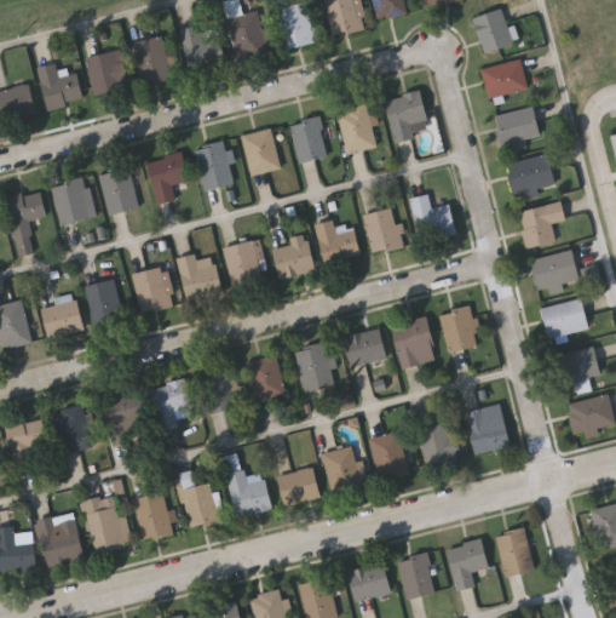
[(322,0),(356,0),(363,28),(332,35),(322,0)]
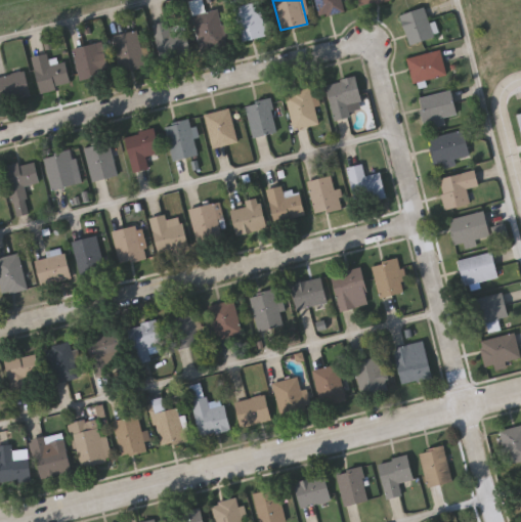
[(316,16),(313,0),(340,0),(342,11),(316,16)]
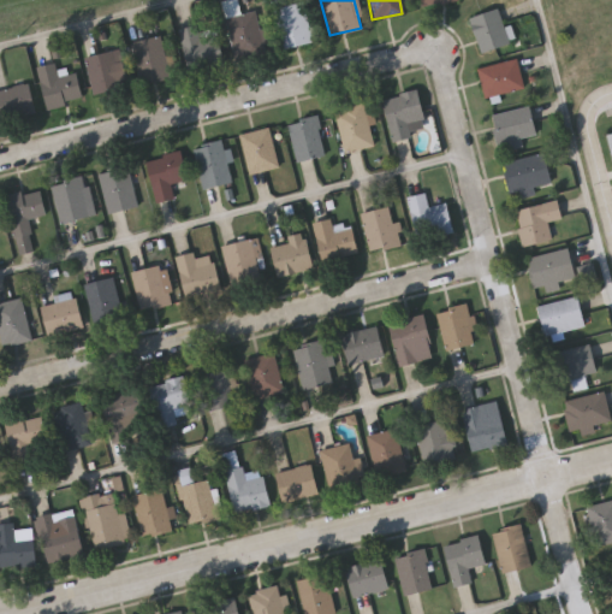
[(421,0),(423,12),(461,4),(459,0),(421,0)]
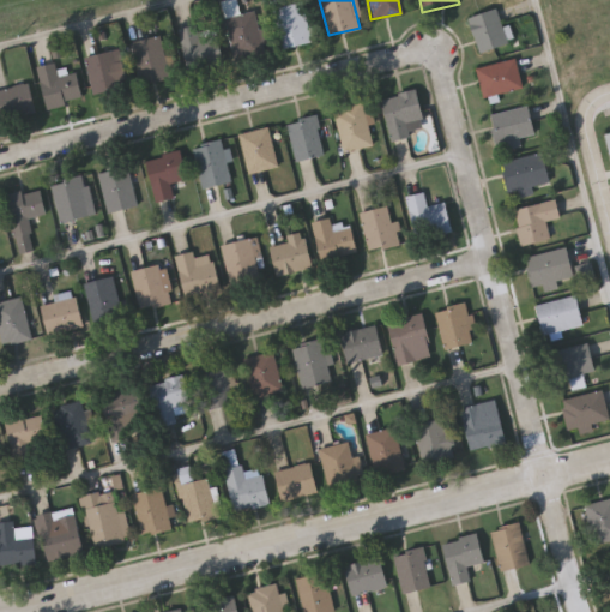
[(312,41),(282,49),(272,9),(302,1),(312,41)]
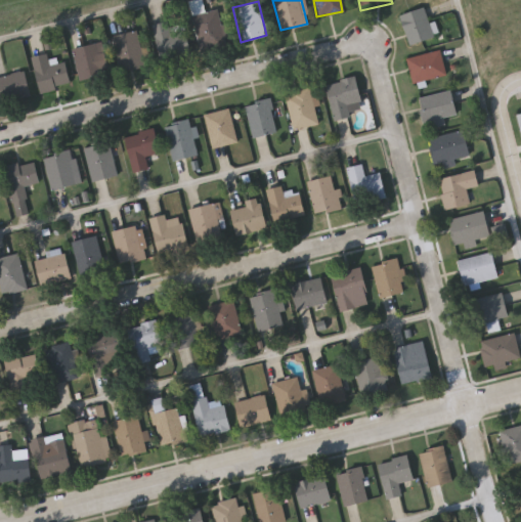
[(398,15),(424,7),(434,37),(408,45),(398,15)]
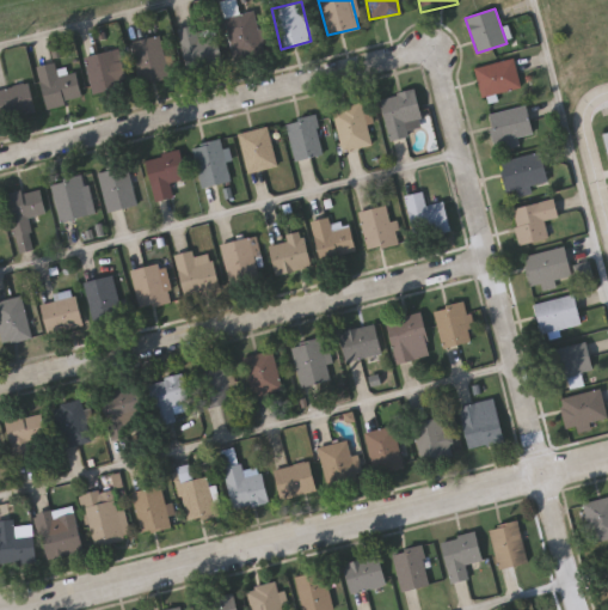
[(221,62),(185,71),(177,29),(195,25),(196,31),(214,28),(221,62)]
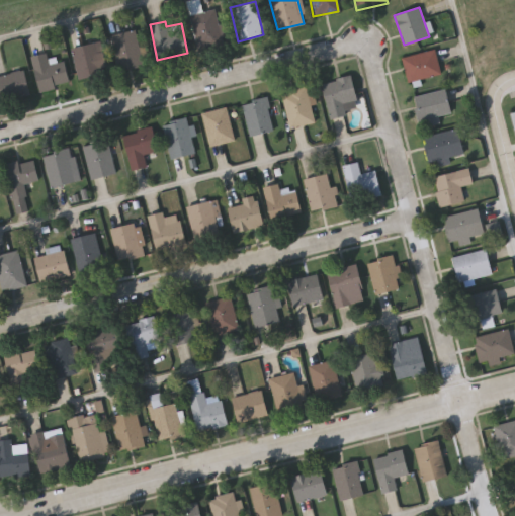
[(117,72),(109,35),(135,30),(143,66),(117,72)]
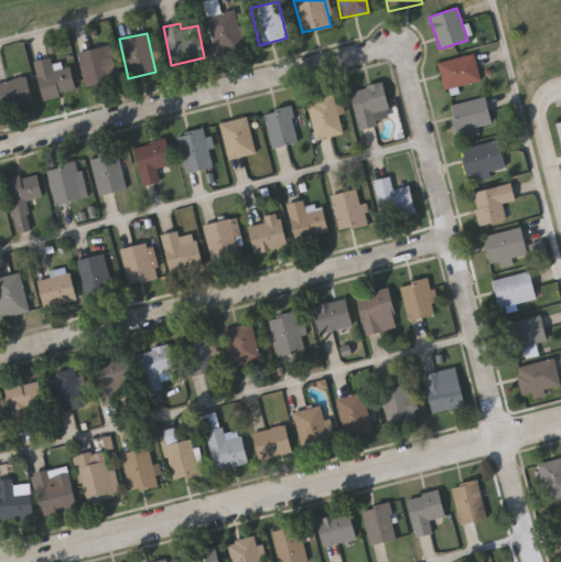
[(116,79),(84,86),(77,52),(109,45),(116,79)]
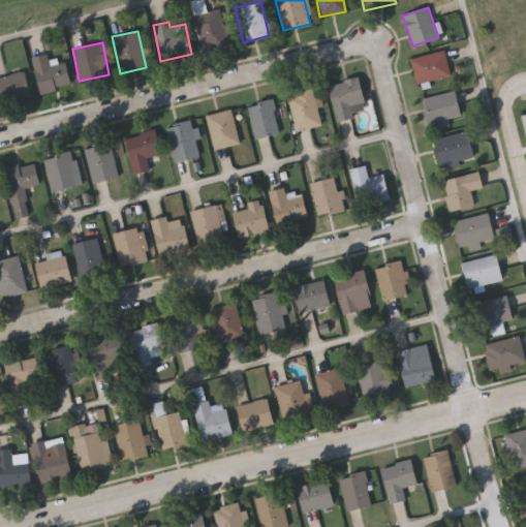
[(409,59),(442,50),(450,75),(416,85),(409,59)]
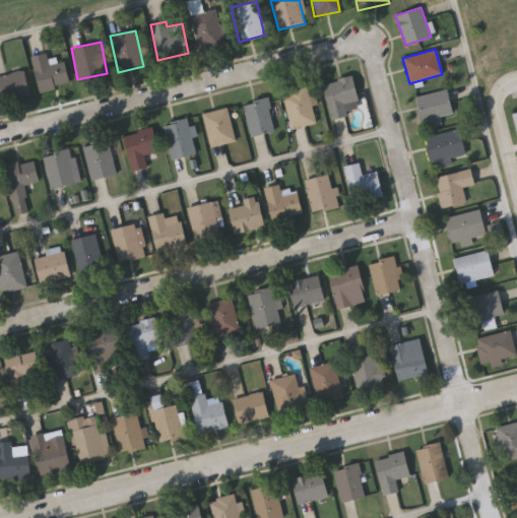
[(64,61),(68,84),(38,90),(30,56),(46,54),(48,64),(64,61)]
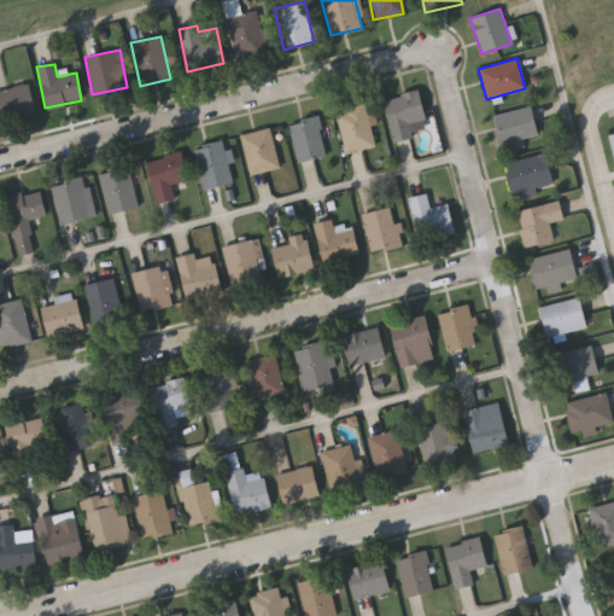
[(0,89),(27,83),(35,114),(0,123),(0,89)]
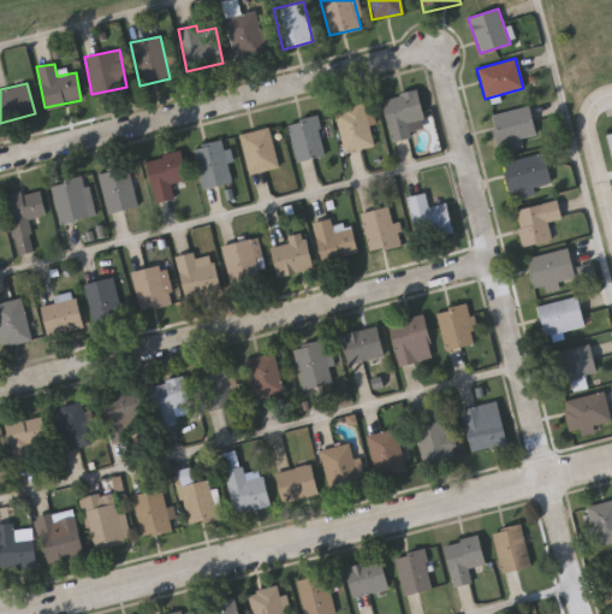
[(410,136),(391,141),(381,99),(416,90),(423,119),(408,123),(410,136)]
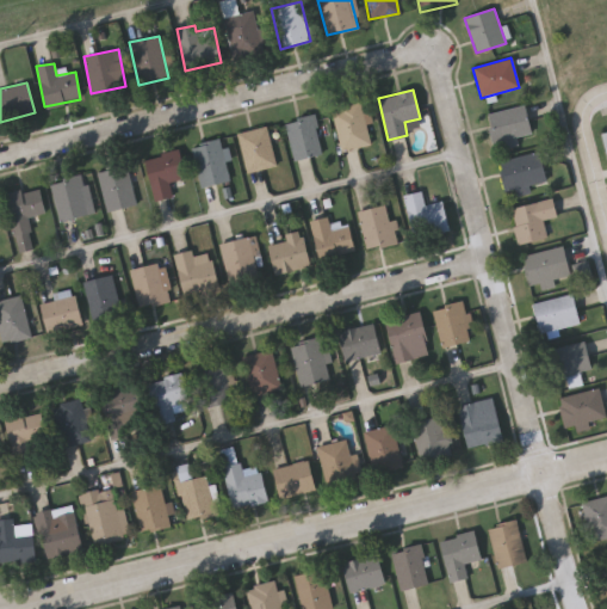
[(370,145),(340,152),(330,110),(360,103),(370,145)]
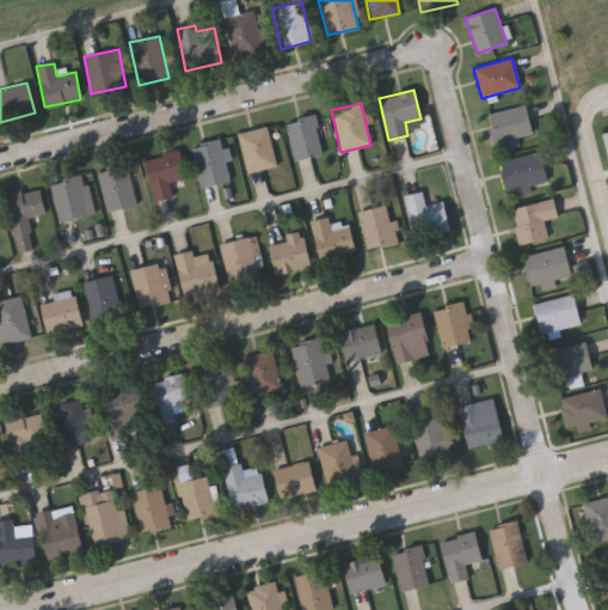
[(493,150),(487,113),(526,107),(530,134),(516,136),(519,146),(493,150)]
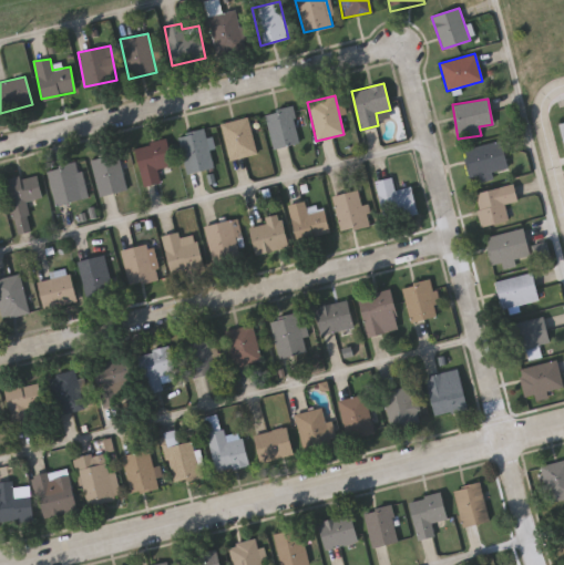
[(272,149),(265,112),(291,108),(297,144),(272,149)]
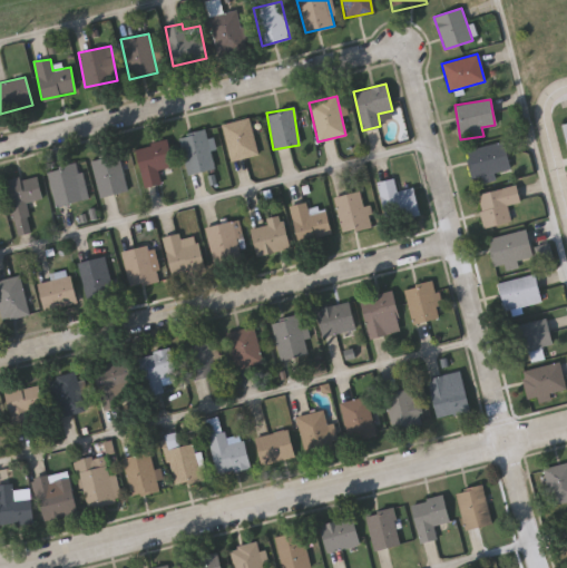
[(230,160),(221,124),(248,118),(256,155),(230,160)]
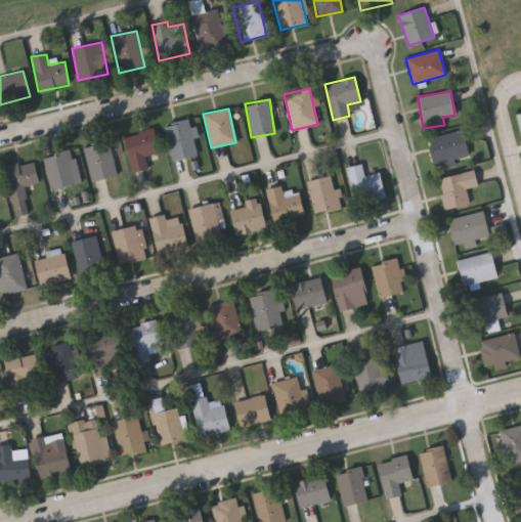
[(164,126),(187,121),(196,155),(171,160),(164,126)]
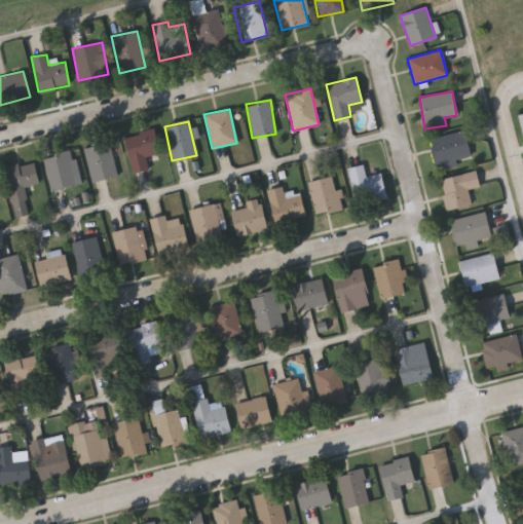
[(133,173),(122,137),(154,128),(160,152),(145,156),(148,169),(133,173)]
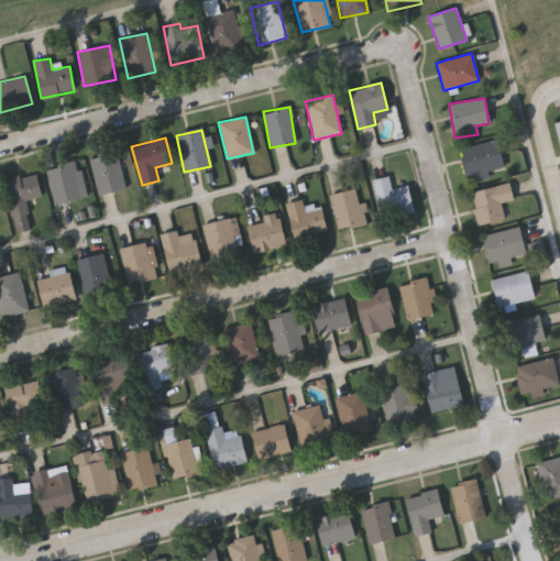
[(497,140),(504,169),(465,178),(459,149),(497,140)]
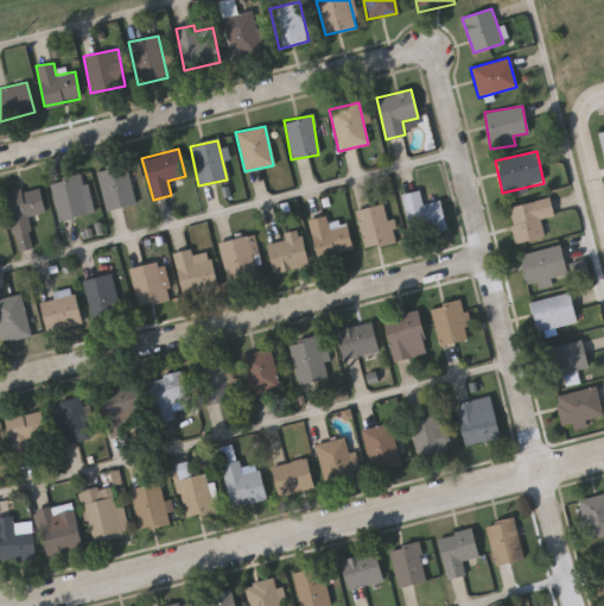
[(96,171),(125,164),(134,204),(105,210),(96,171)]
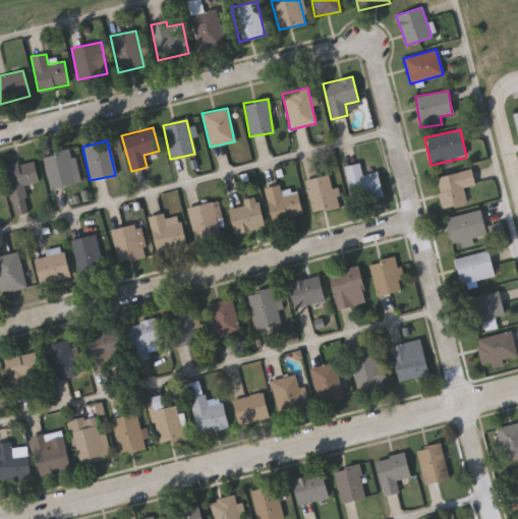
[(78,182),(49,188),(43,156),(72,150),(78,182)]
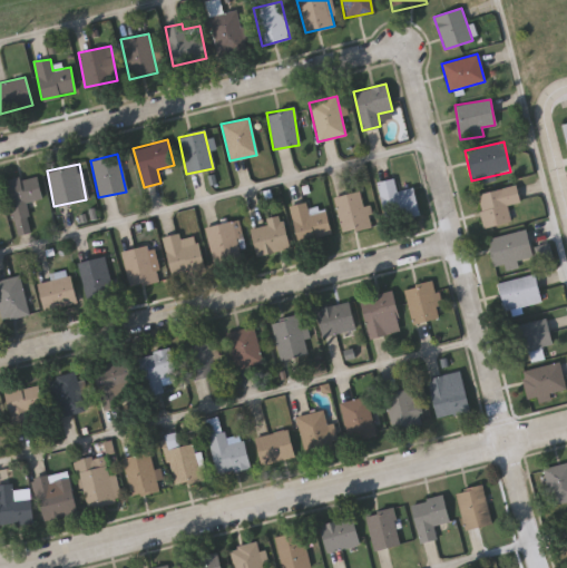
[(23,204),(30,233),(16,236),(3,182),(36,174),(41,199),(23,204)]
